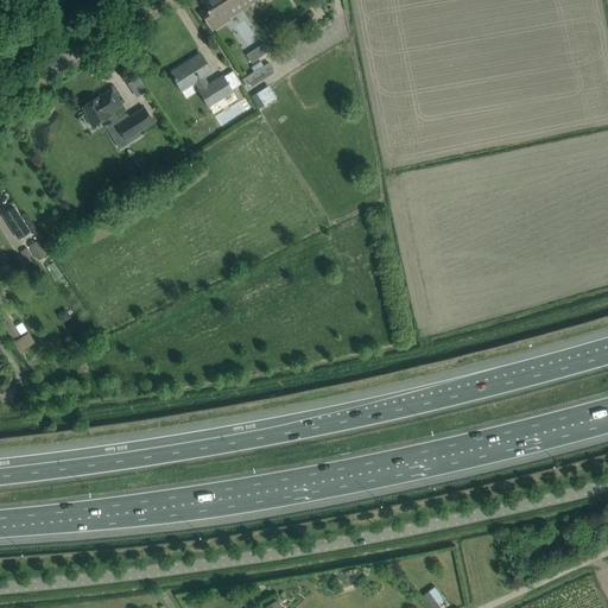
[(201,0),(206,7),(201,11),(213,30),(230,19),(229,17),(255,0),(201,0)]
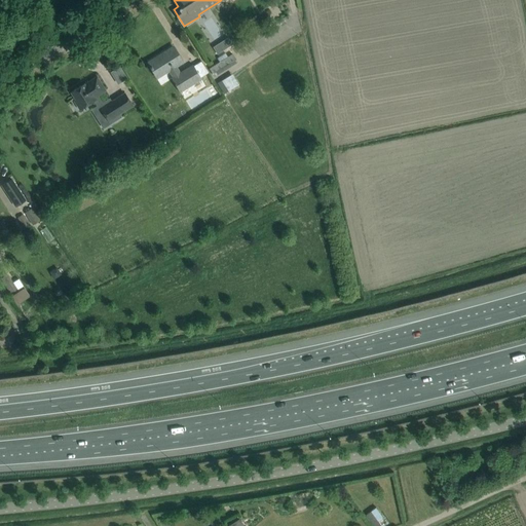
[(218,43),(213,47),(217,54),(222,51),(218,43)]
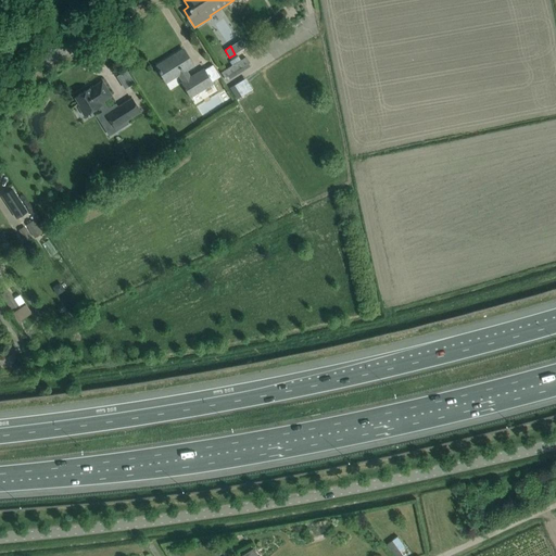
[(182,50),(184,52),(169,61),(169,62),(166,64),(164,61),(155,66),(165,83),(179,74),(184,81),(180,83),(190,98),(213,84),(204,68),(189,77),(185,71),(192,65),(182,50)]
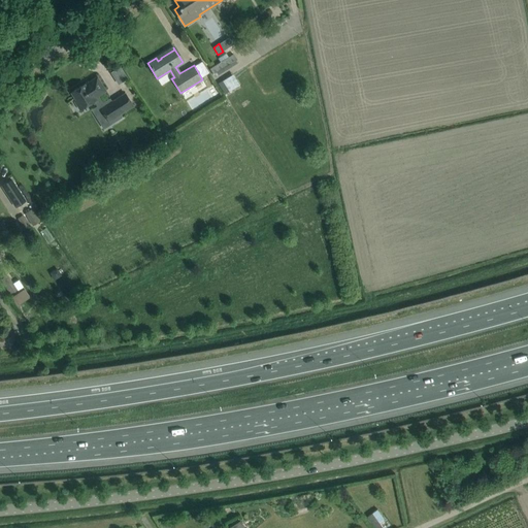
[(215,76),(238,62),(233,54),(228,57),(226,54),(218,58),(220,62),(209,68),(215,76)]
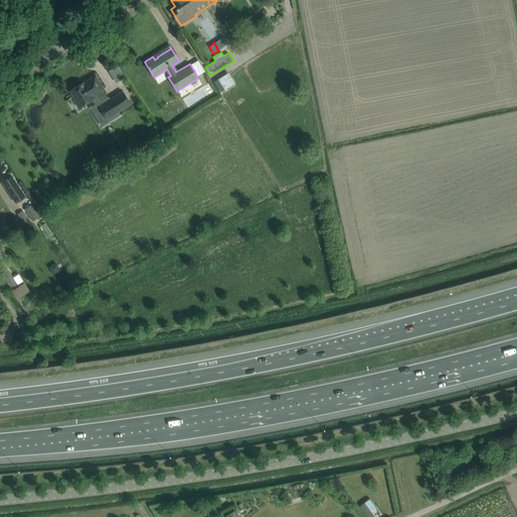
[(70,91),(75,98),(73,99),(78,107),(92,99),(91,96),(103,89),(95,76),(83,84),(82,83),(70,91)]
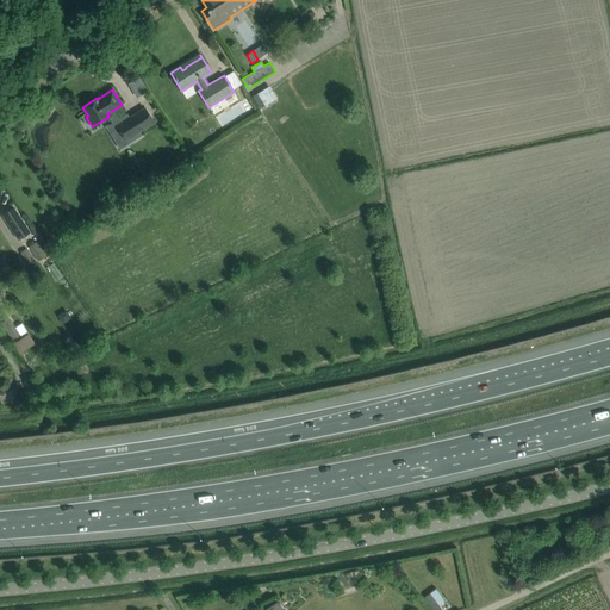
[(256,95),(251,99),(260,112),(265,109),(256,95)]
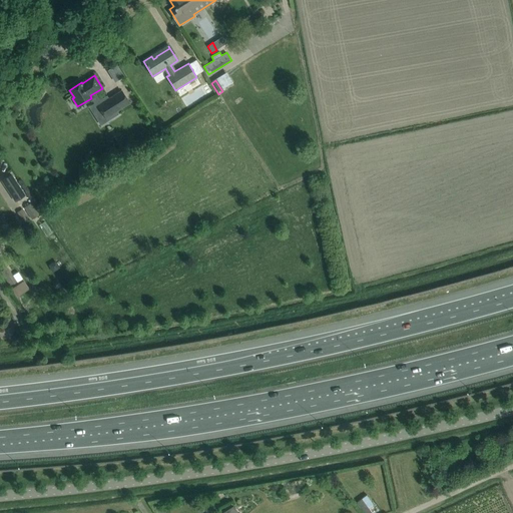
[(234,84),(222,93),(227,99),(239,90),(234,84)]
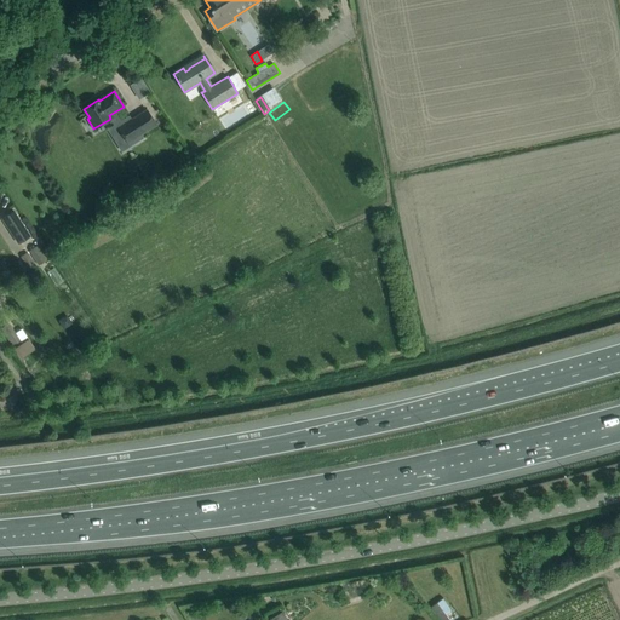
[(147,109),(137,116),(118,127),(127,143),(156,125),(147,109)]
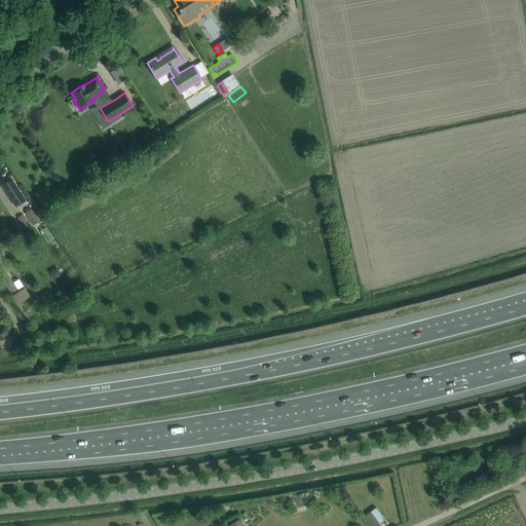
[(175,99),(167,101),(170,107),(176,105),(175,99)]
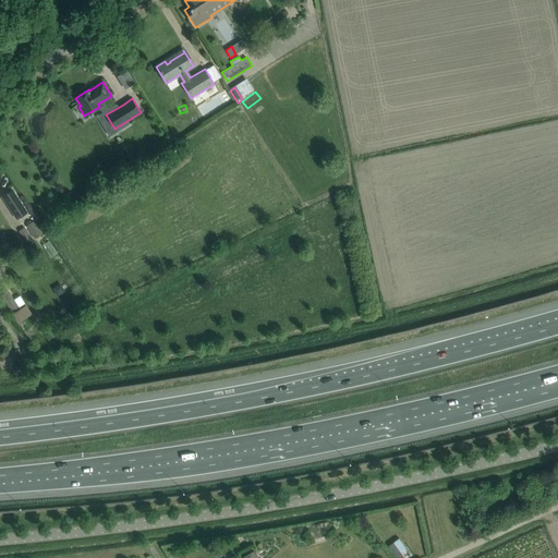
[(12,189),(0,196),(16,220),(27,211),(12,189)]
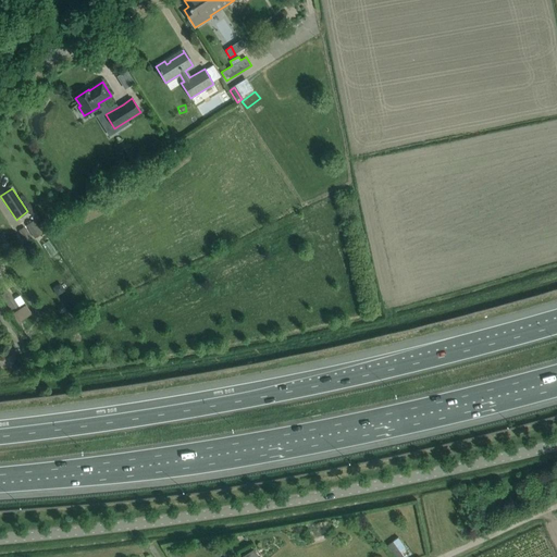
[(34,221),(26,225),(34,238),(41,233),(34,221)]
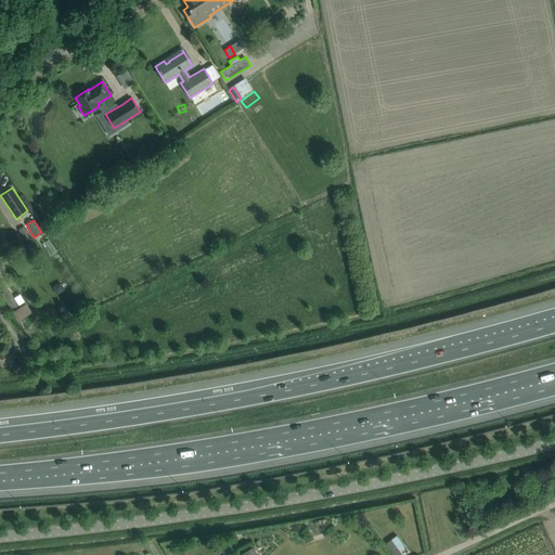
[(24,227),(17,232),(20,235),(23,233),(28,241),(33,239),(24,227)]
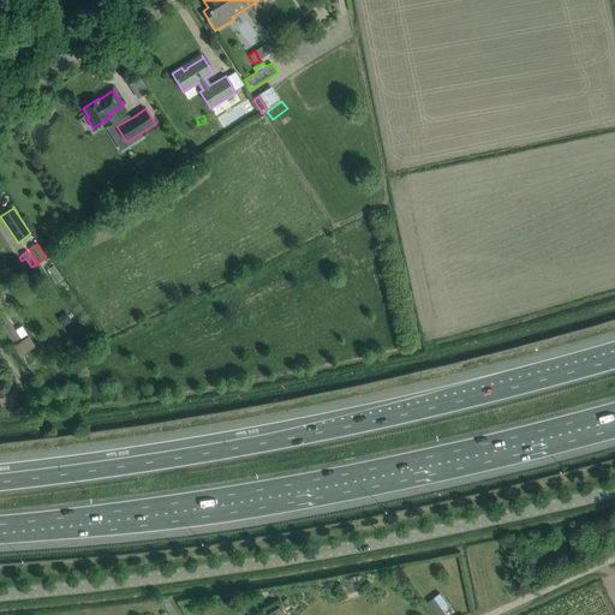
[(0,326),(21,356),(34,346),(28,336),(21,341),(7,321),(0,326)]
